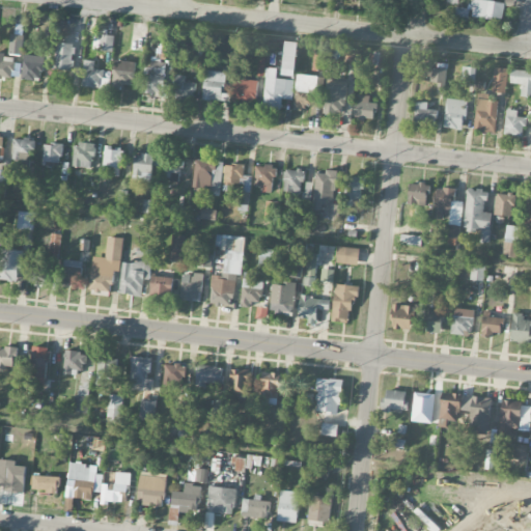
[(502,21),(505,3),(484,0),(474,0),(472,16),(502,21)]
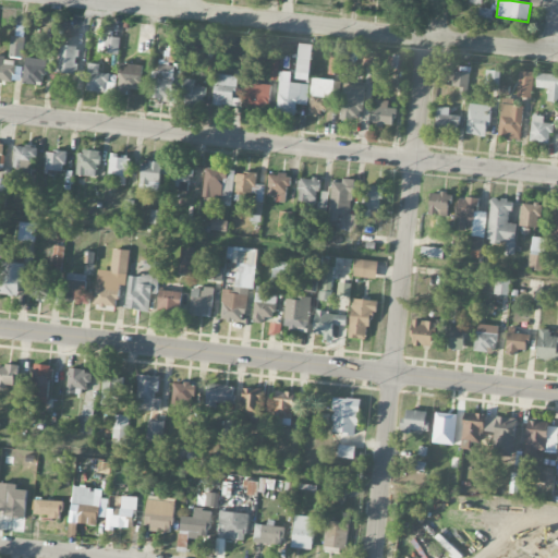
[(9,57),(22,59),(25,37),(11,36),(9,57)]
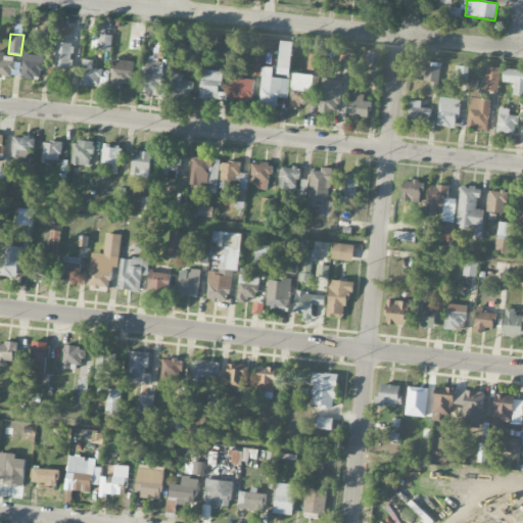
[(111,51),(112,35),(98,35),(97,50),(111,51)]
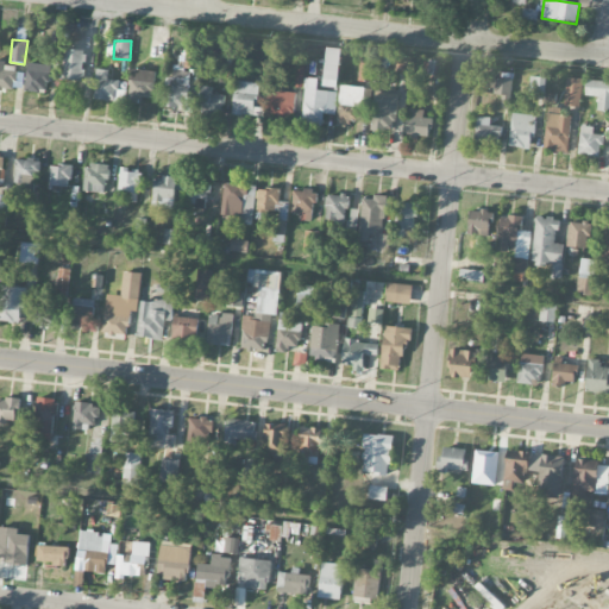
[(325,86),(339,87),(340,49),(326,48),(325,86)]
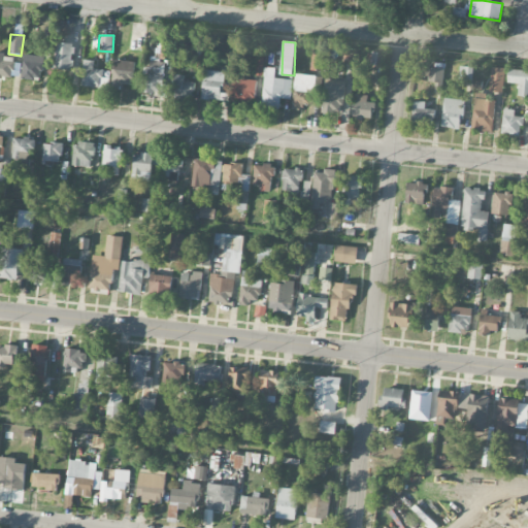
[(73,70),(72,43),(55,43),(56,70),(73,70)]
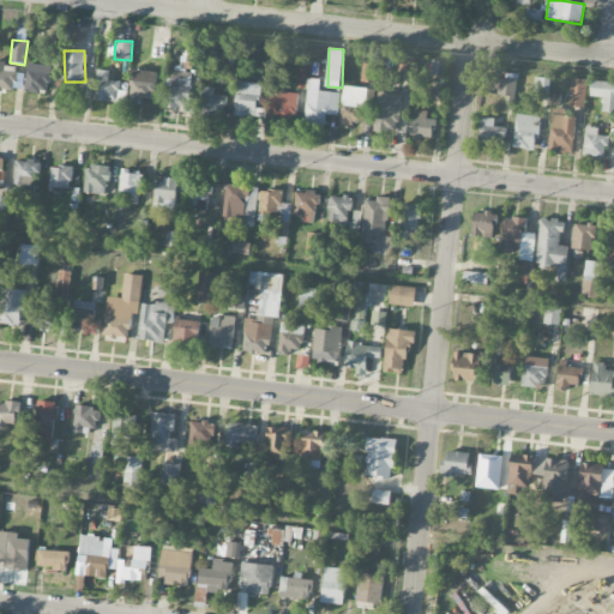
[(17,65),(0,62),(0,89),(14,91),(17,65)]
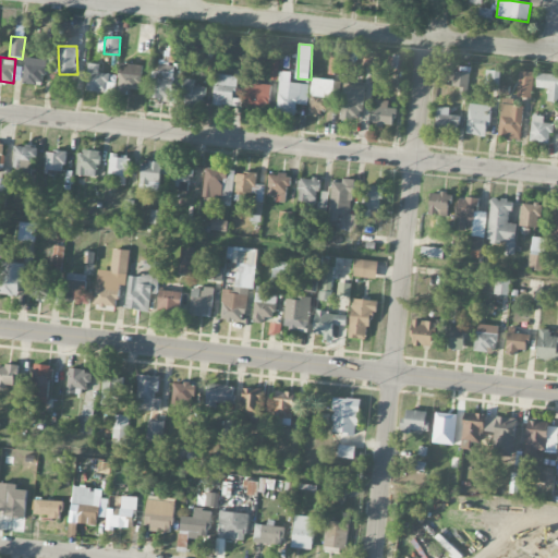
[(50,59),(25,58),(24,84),(43,84),(43,73),(49,74),(50,59)]
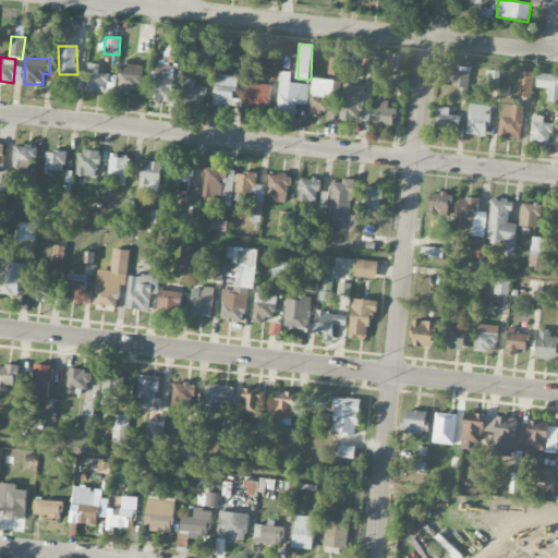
[(328,74),(341,75),(342,58),(329,58),(328,74)]
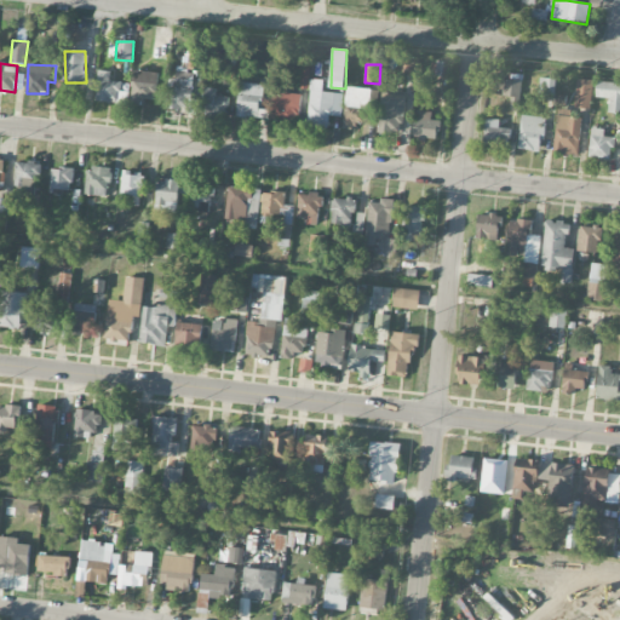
[(300,90),(309,90),(310,65),(302,65),(300,90)]
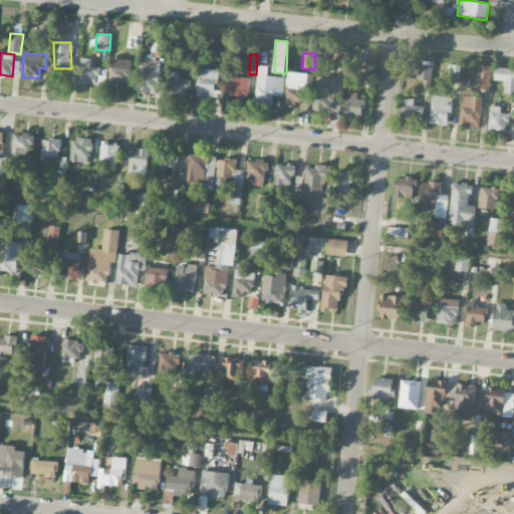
[(118,81),(127,83),(132,60),(112,57),(107,86),(117,87),(118,81)]
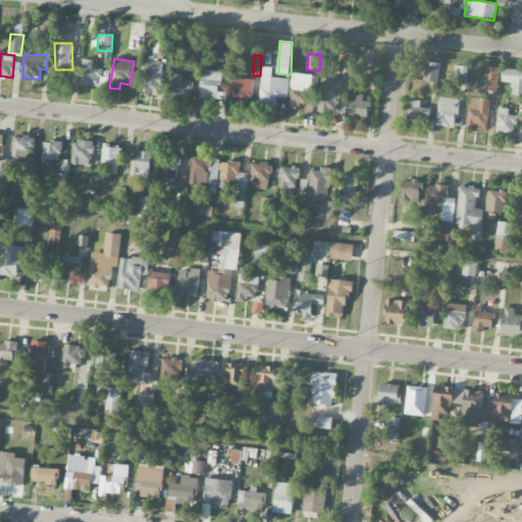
[(102,76),(102,68),(93,68),(94,60),(83,59),(82,87),(108,88),(108,76),(102,76)]
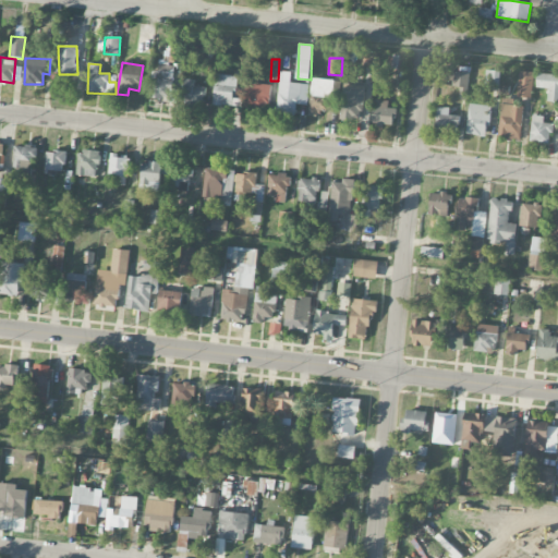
[(172,99),(173,65),(154,64),(152,99),(172,99)]
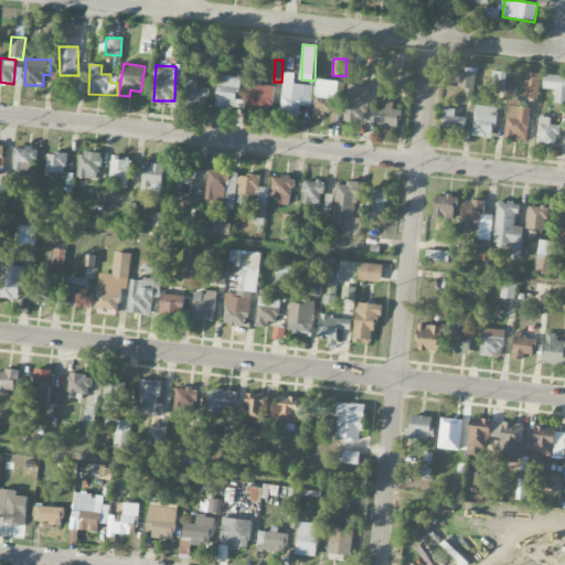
[(280,114),(299,115),(300,105),(311,106),(312,85),(295,84),(295,73),(283,72),(280,114)]
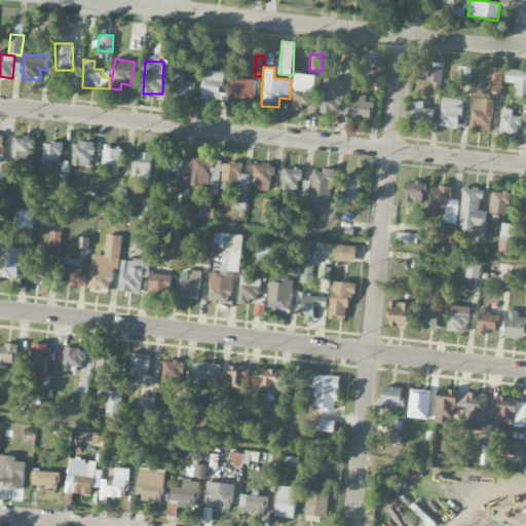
[(471,80),(472,67),(458,67),(457,80),(471,80)]
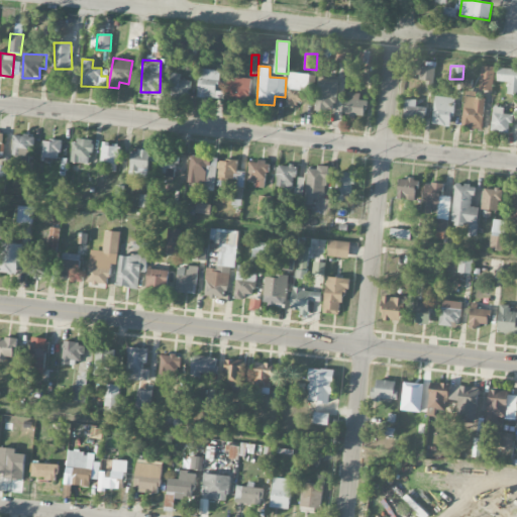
[(478,88),(492,91),(496,68),(482,66),(478,88)]
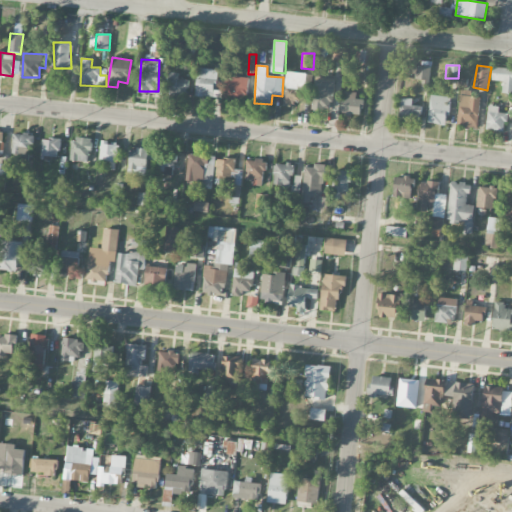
[(422,80),(421,90),(427,91),(431,68),(417,66),(415,79),(422,80)]
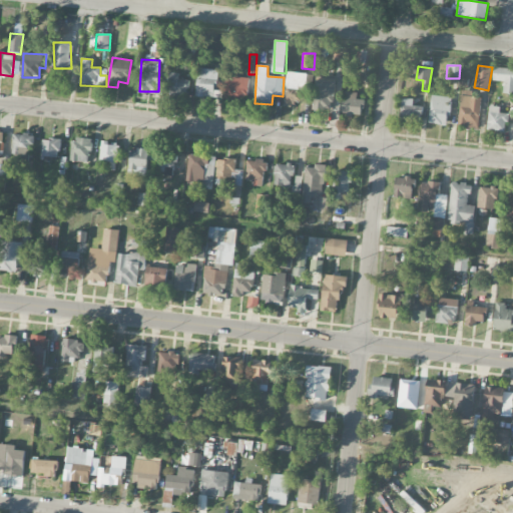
[(220,99),(221,91),(215,90),(218,70),(199,68),(195,95),(220,99)]
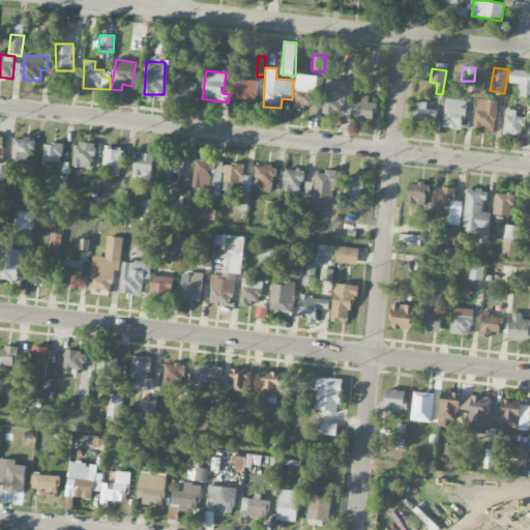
[(520,96),(529,96),(529,70),(510,70),(509,83),(521,84),(520,96)]
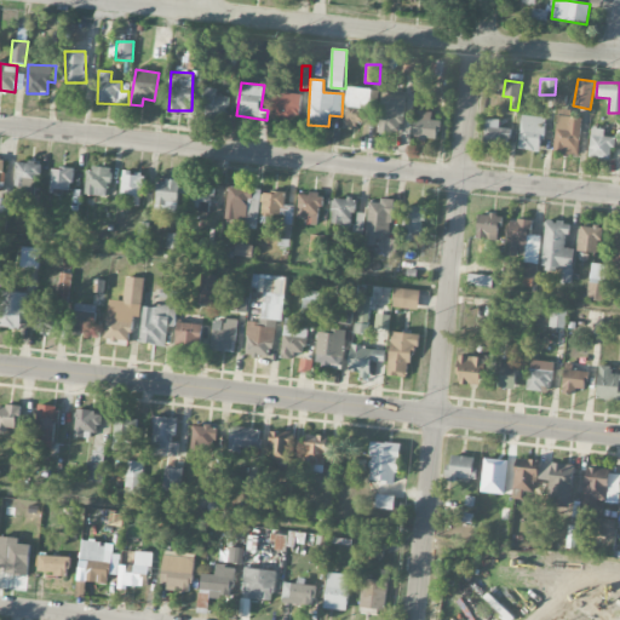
[(228,97),(216,96),(216,89),(205,87),(204,116),(228,118),(228,97)]
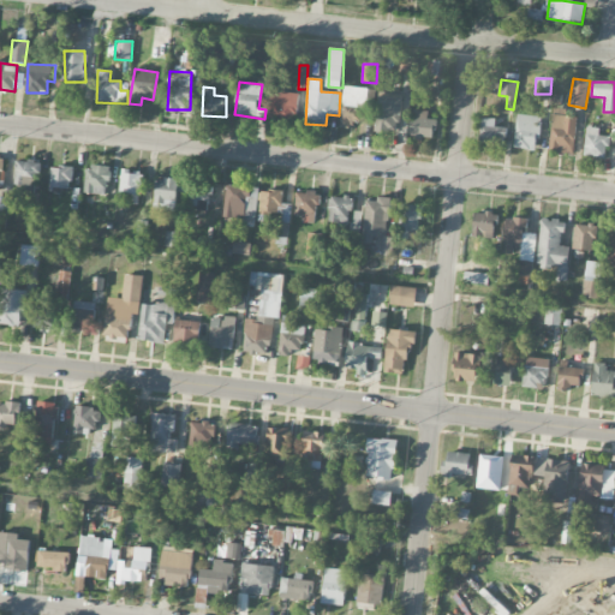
[(366,121),(368,88),(342,87),(341,127),(352,127),(353,120),(366,121)]
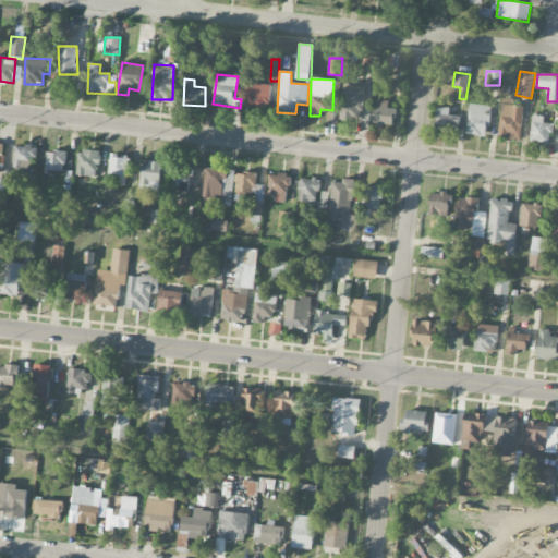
[(246,83),(246,109),(270,110),(271,84),(246,83)]
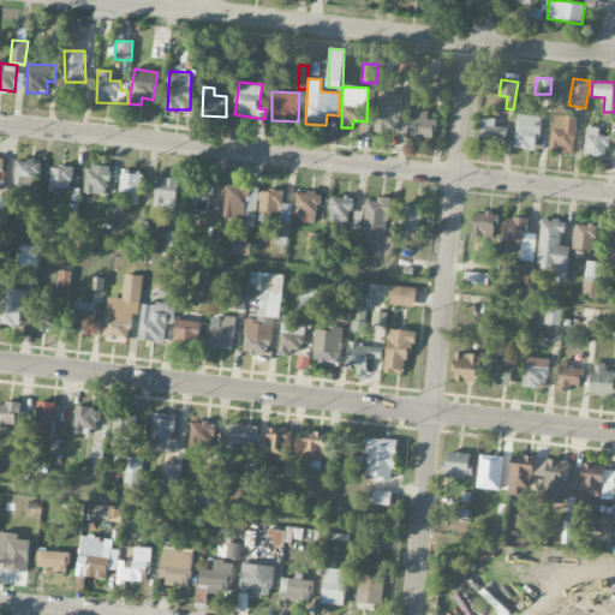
[(376,130),(400,131),(401,94),(377,93),(376,130)]
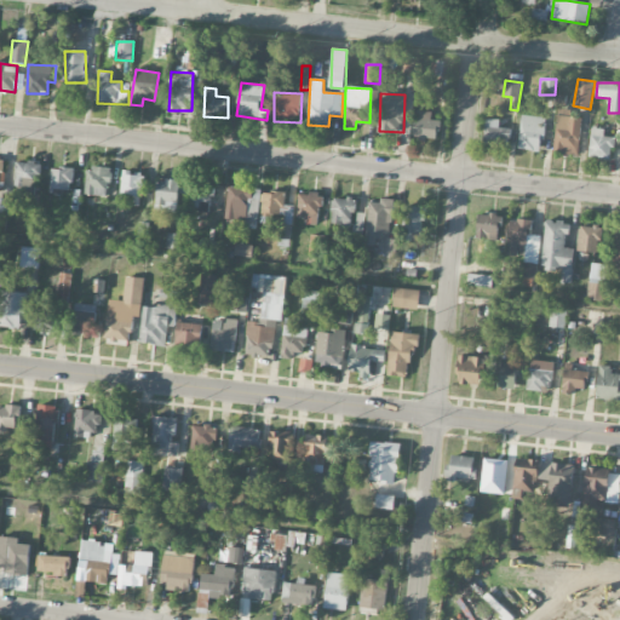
[(570,109),(557,109),(555,155),(579,156),(580,118),(569,118),(570,109)]
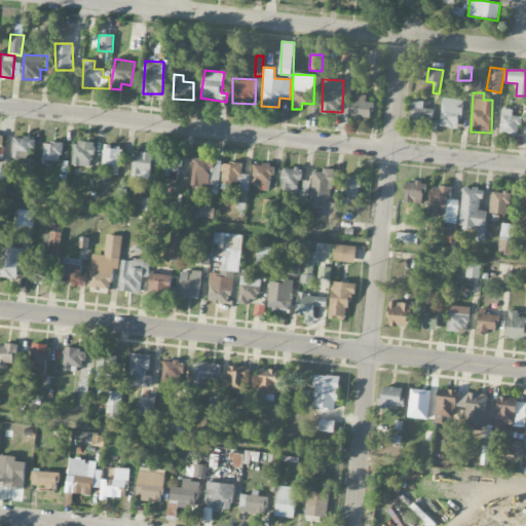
[(367,95),(352,94),(350,115),(371,117),(372,102),(366,102),(367,95)]
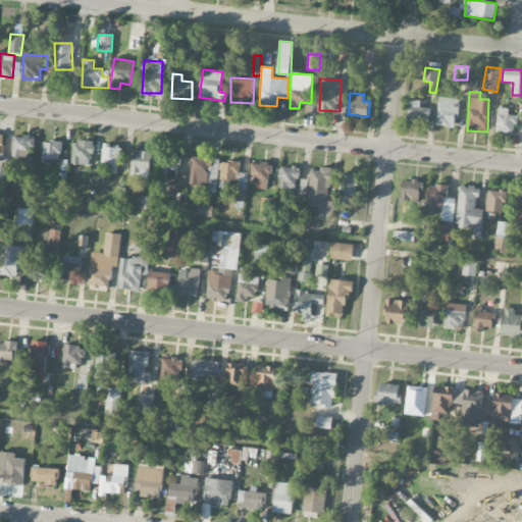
[(458,98),(438,98),(437,126),(457,126),(458,98)]
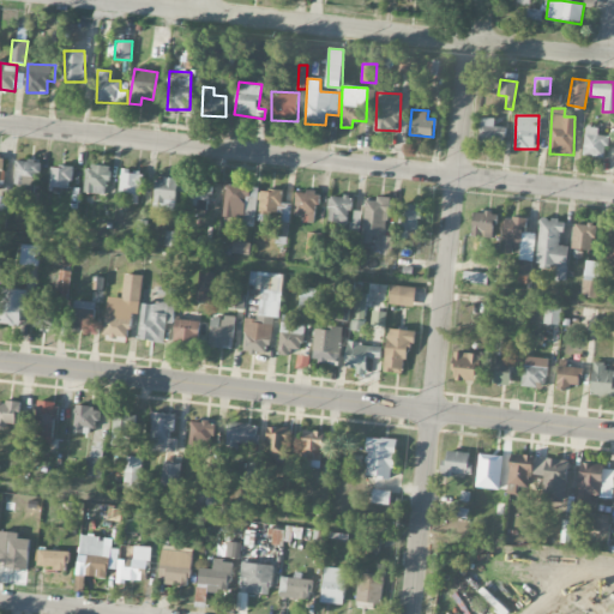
[(495,126),(495,118),(481,118),(479,144),(505,145),(506,127),(495,126)]
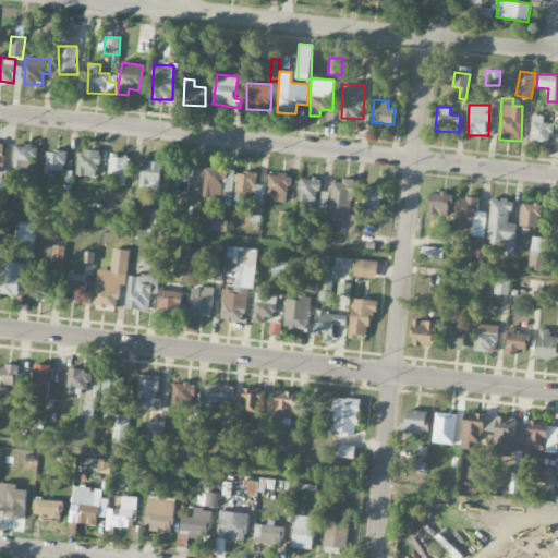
[(531,142),(550,143),(552,123),(544,123),(544,116),(532,114),(531,142)]
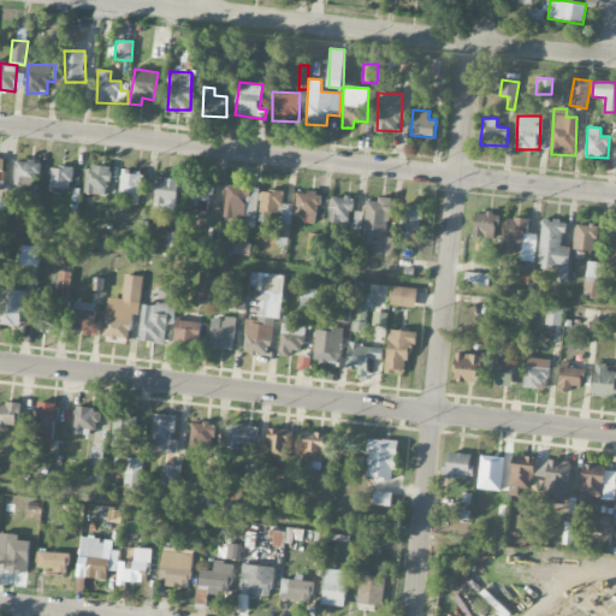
[(15,190),(37,193),(40,163),(18,160),(15,190)]
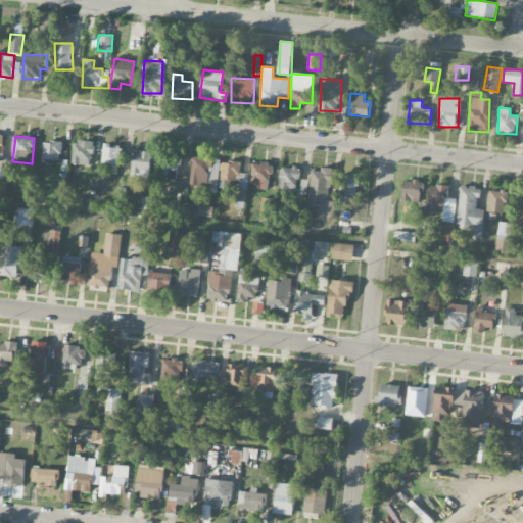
[(61,142),(44,141),(43,160),(60,161),(61,142)]
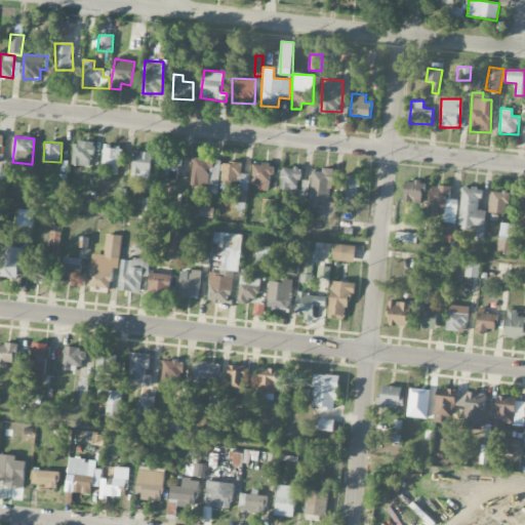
[(73,142),(73,165),(92,165),(93,143),(73,142)]
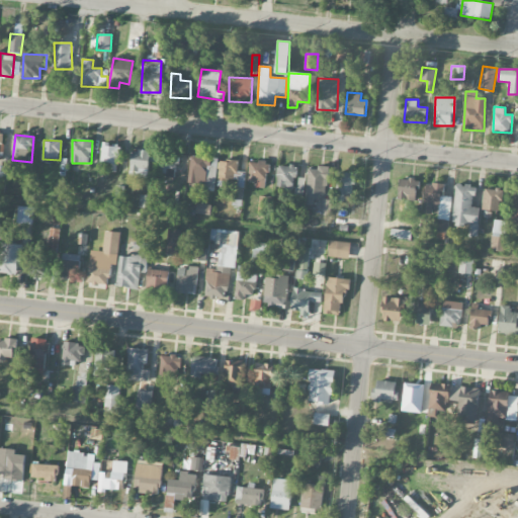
[(117,172),(118,144),(102,144),(101,167),(108,167),(108,172),(117,172)]
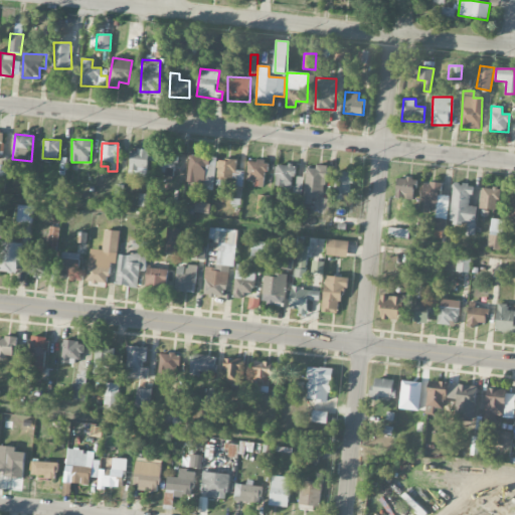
[(129,175),(148,176),(149,150),(130,149),(129,175)]
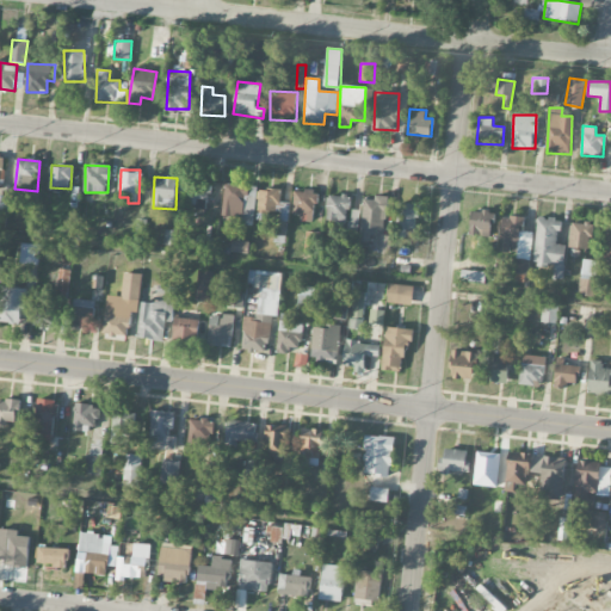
[(208,209),(210,180),(191,179),(187,207),(208,209)]
